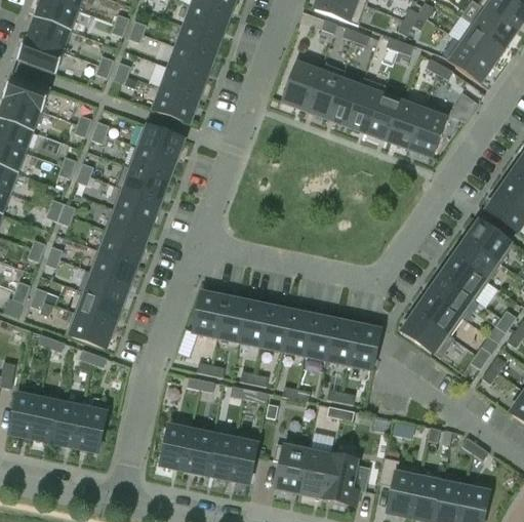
[(41,0),(35,17),(72,31),(79,10),(50,0),(41,0)]
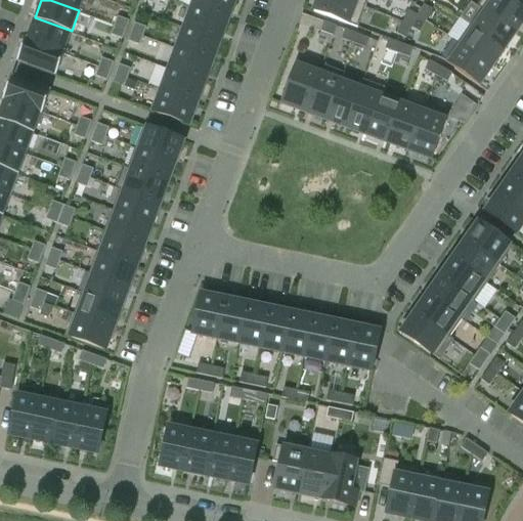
[(50,0),(79,10),(83,0),(50,0)]
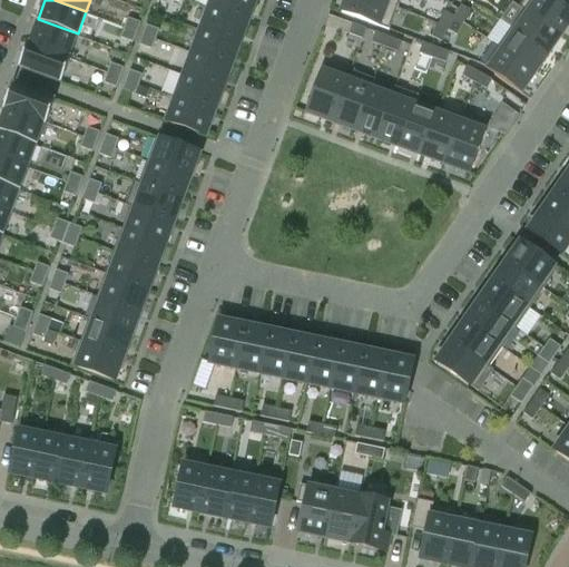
[(247,20),(255,0),(212,0),(211,6),(247,20)]
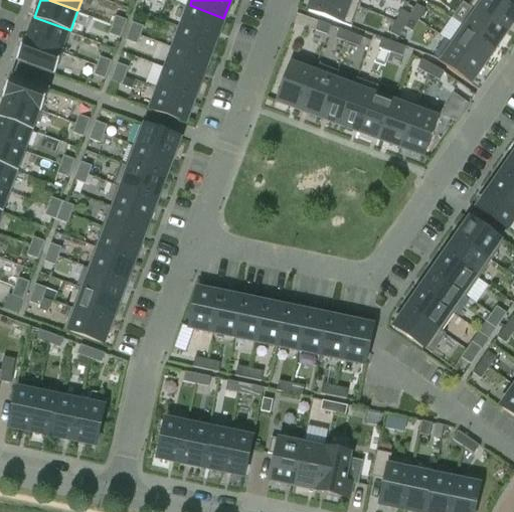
[(352,25),(359,5),(346,0),(312,0),(309,9),(352,25)]
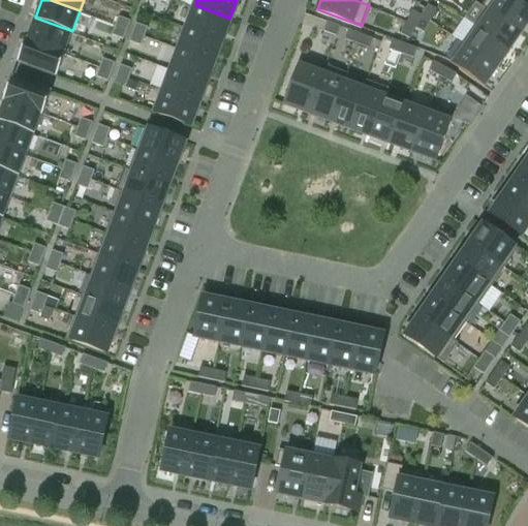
[(527,7),(516,0),(485,0),(483,4),(521,31),(527,21),(527,7)]
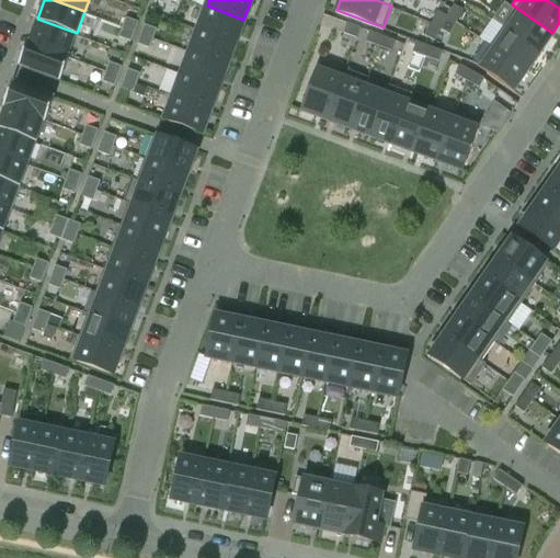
[(448,14),(447,15),(457,20),(464,8),(454,2),(448,14)]
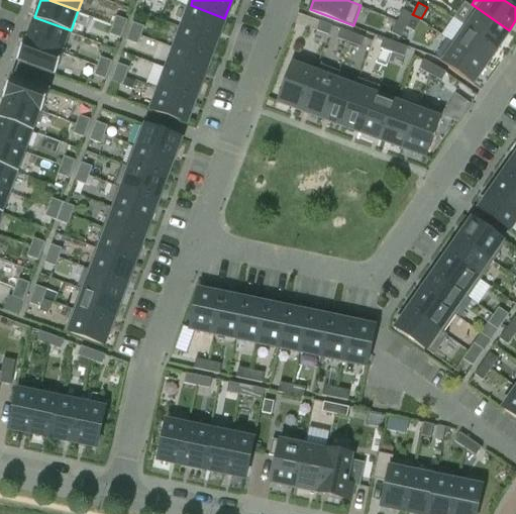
[(498,46),(509,30),(472,4),(476,7),(463,23),(498,46)]
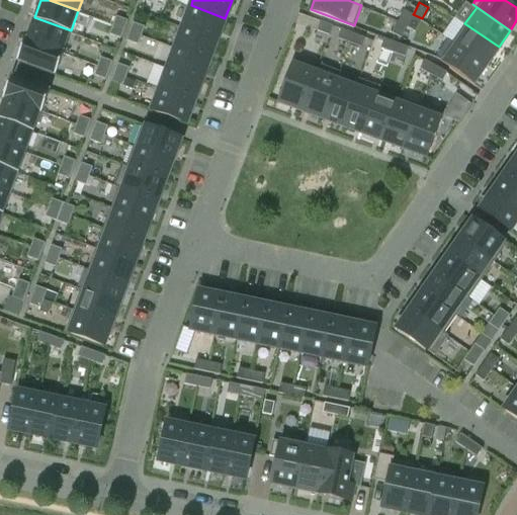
[(218,38),(225,18),(191,5),(183,26),(218,38)]
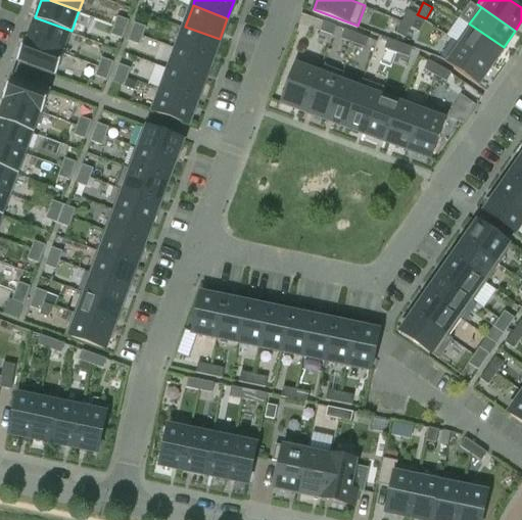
[(418,13),(409,8),(402,20),(412,25),(417,14),(418,13)]
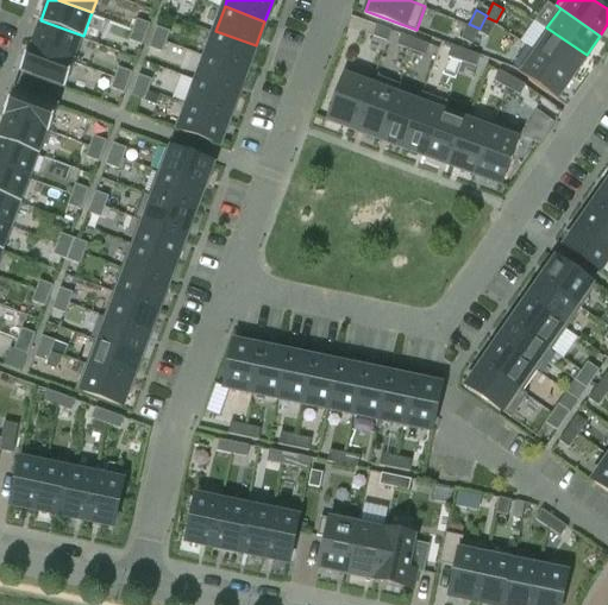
[(133,27),(146,32),(151,21),(137,17),(133,27)]
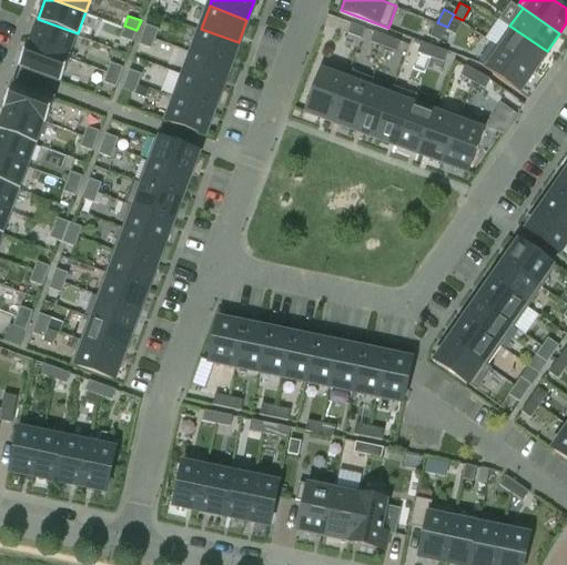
[(447,27),(447,28),(456,33),(463,20),(453,16),(447,27)]
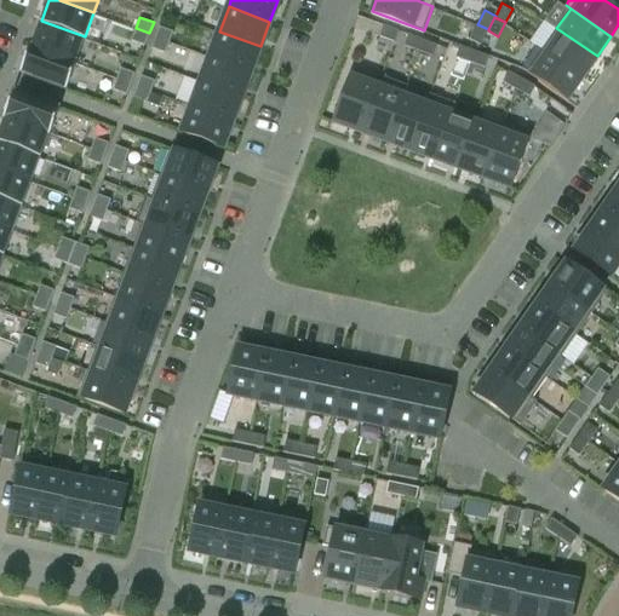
[(30,45),(75,62),(85,36),(41,21),(33,44),(32,44),(30,45)]
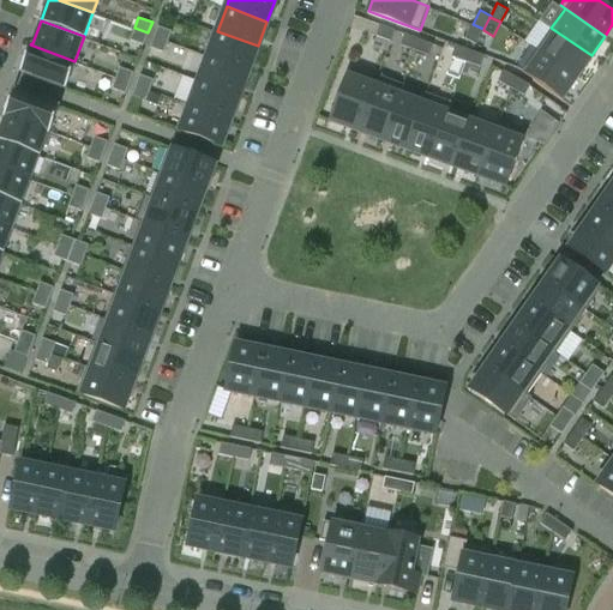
[(391,40),(396,29),(380,23),(377,34),(391,40)]
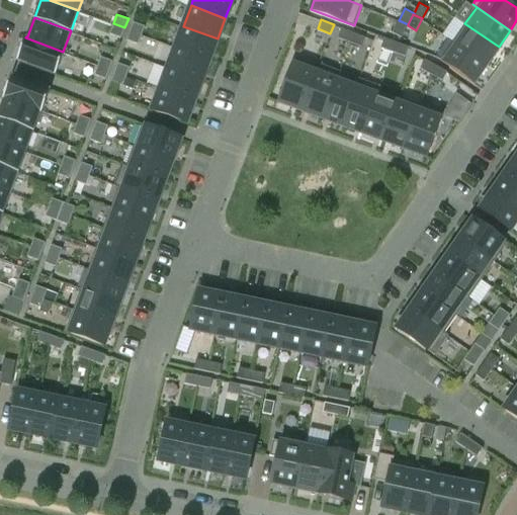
[(131,29),(142,33),(146,25),(134,20),(131,29)]
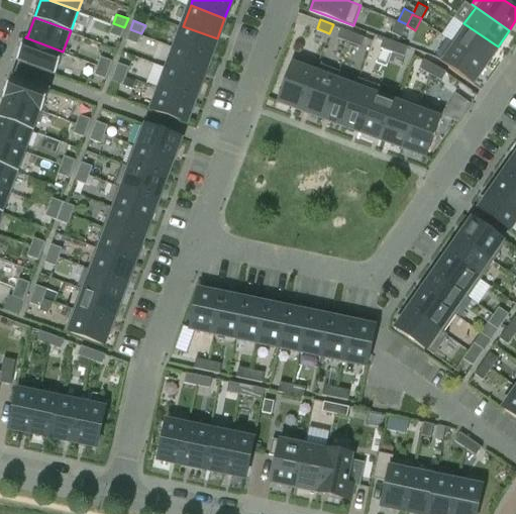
[(407,25),(407,24),(398,20),(392,31),(401,36),(407,25)]
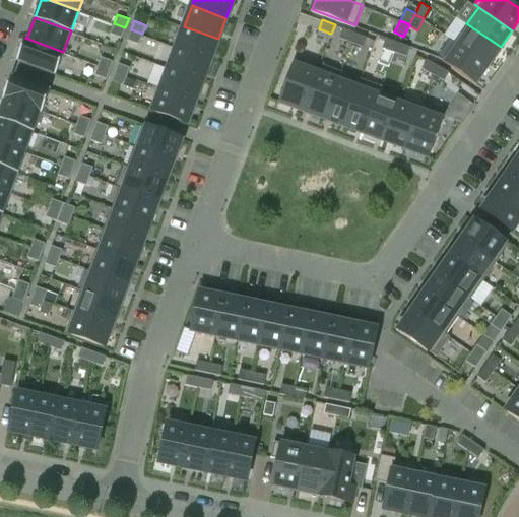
[(125,27),(114,23),(111,33),(122,37),(125,27)]
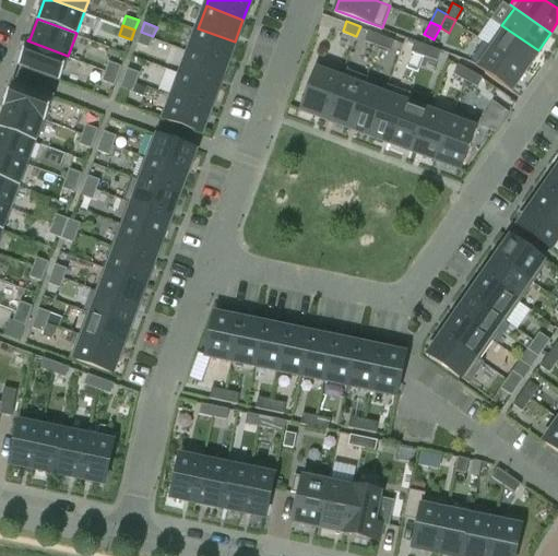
[(525,69),(538,50),(501,25),(489,44),(525,69)]
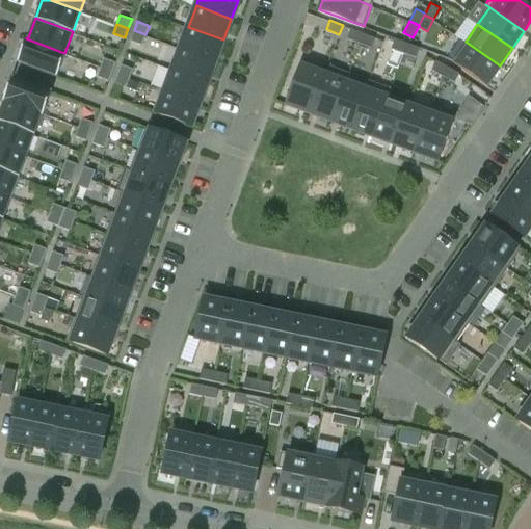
[(188,27),(181,48),(215,60),(223,40),(188,27)]
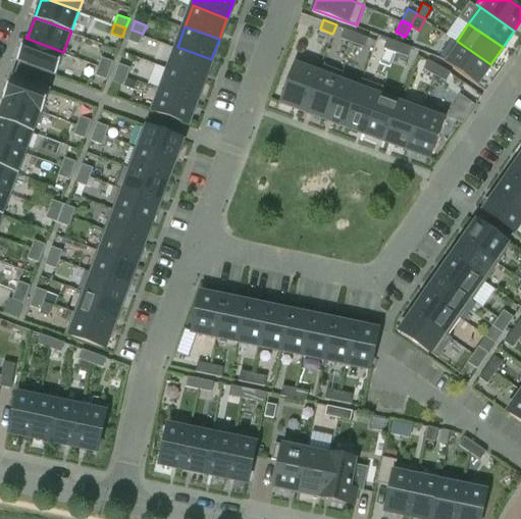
[(341,37),(353,41),(357,32),(345,28),(341,37)]
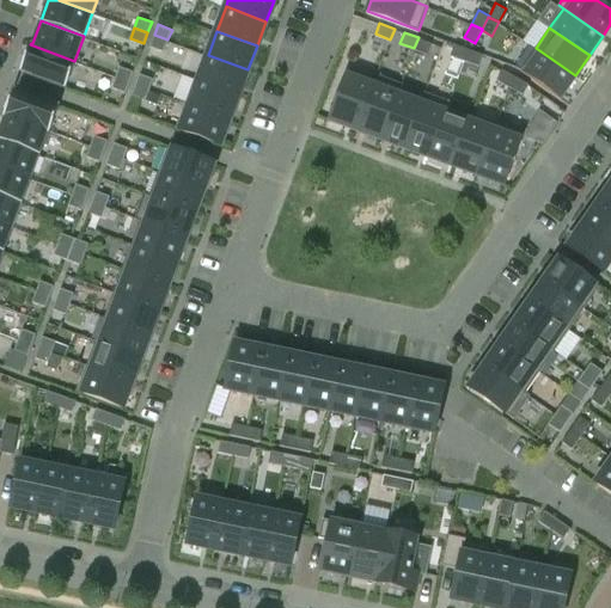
[(167,40),(154,35),(151,45),(164,50),(167,40)]
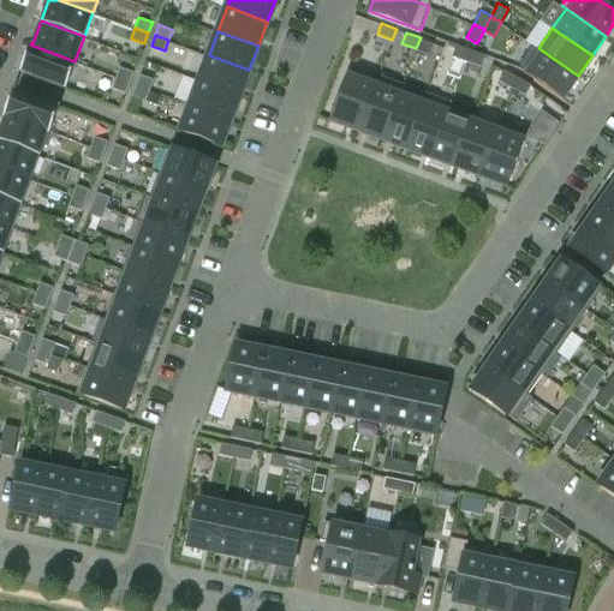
[(421,37),(416,48),(430,54),(435,43),(421,37)]
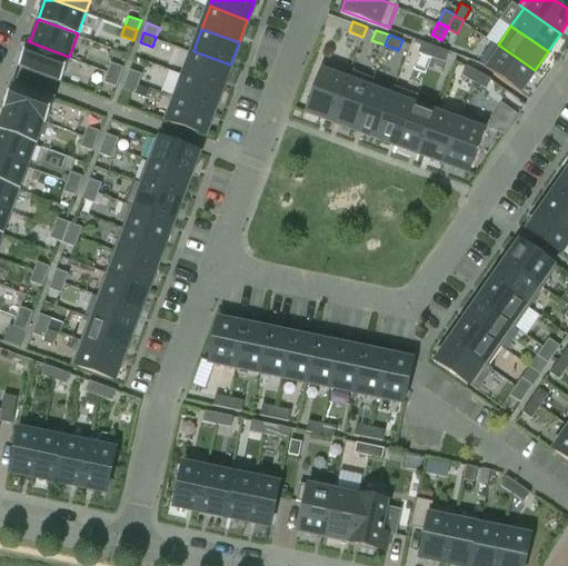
[(419,50),(432,56),(437,46),(424,40),(419,50)]
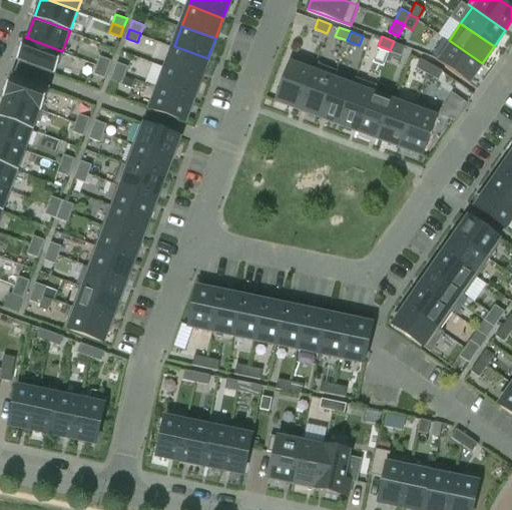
[(62,51),(25,37),(17,58),(55,72),(63,53),(62,53),(62,51)]
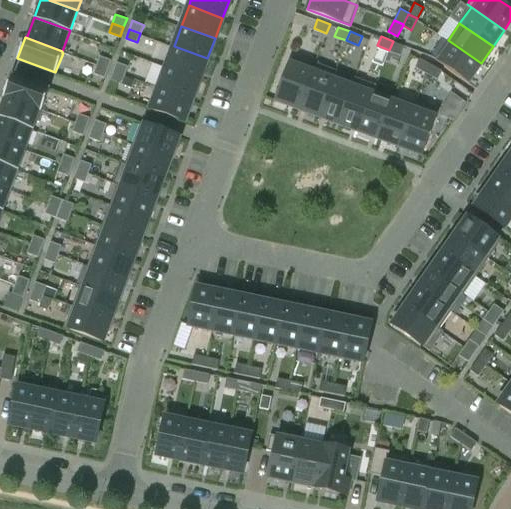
[(448,40),(435,57),(469,81),(481,63),(448,40)]
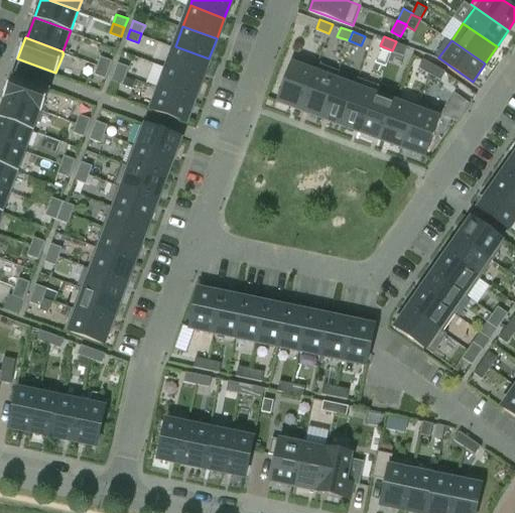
[(407,45),(396,41),(392,50),(404,54),(407,45)]
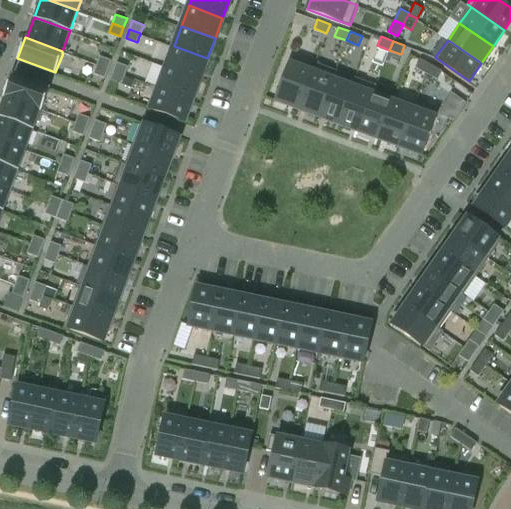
[(166,66),(200,79),(207,58),(174,46),(166,66)]
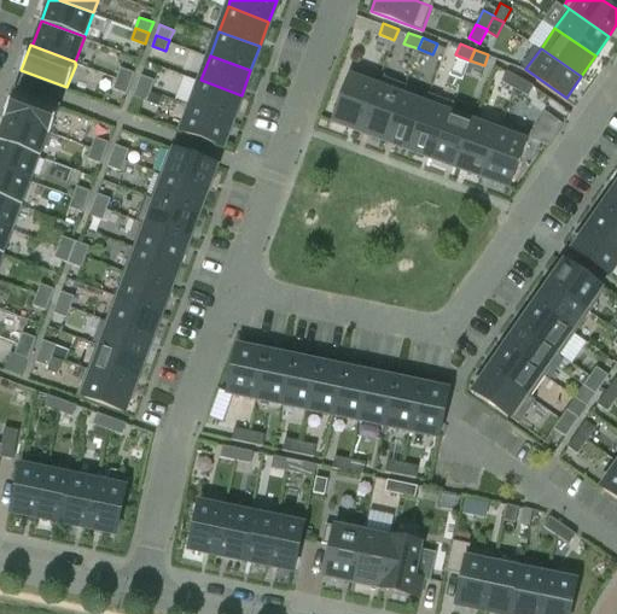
[(121,66),(117,77),(131,82),(135,71),(121,66)]
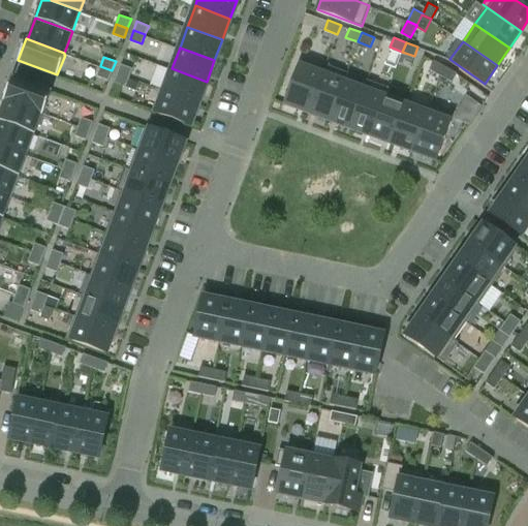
[(430,68),(441,74),(446,65),(435,59),(430,68)]
